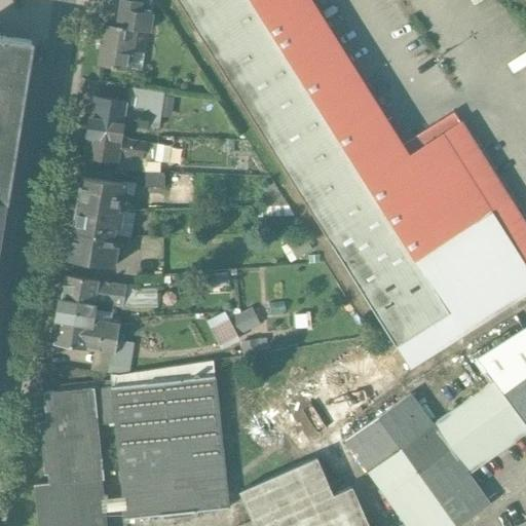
[(138,0),(138,2),(126,0),(120,0),(117,27),(104,25),(104,26),(105,26),(99,63),(99,64),(112,66),(111,68),(116,68),(116,67),(129,69),(129,68),(141,70),(144,53),(132,51),(135,30),(136,29),(149,31),(153,2),(151,0),(138,0)]
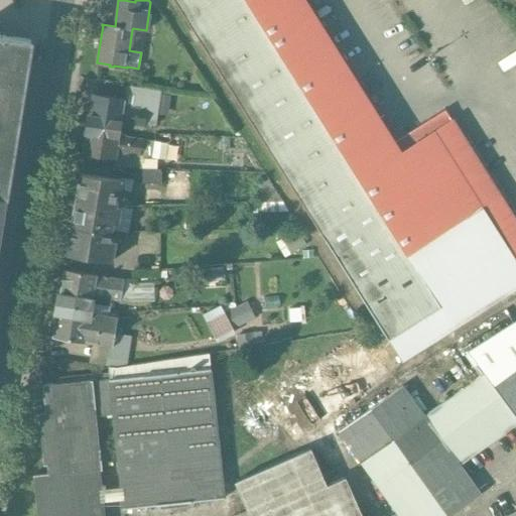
[(173,0),(300,202),(394,142),(304,0),(173,0)]
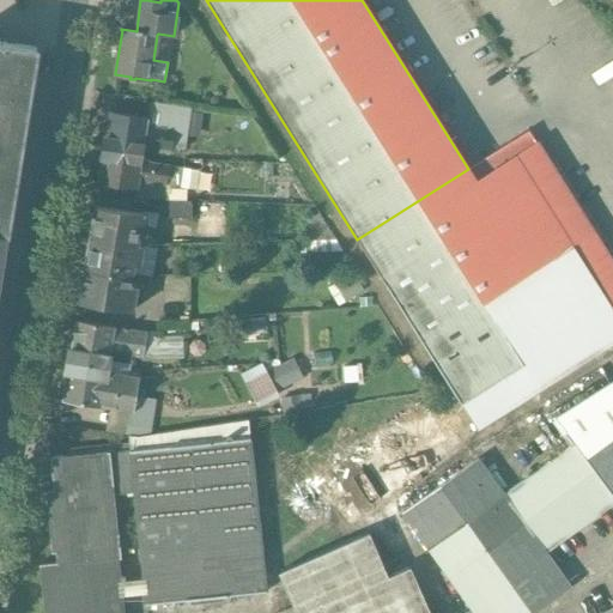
[(0,43),(0,266),(1,261),(2,261),(4,256),(1,256),(5,238),(6,240),(35,49),(0,43)]
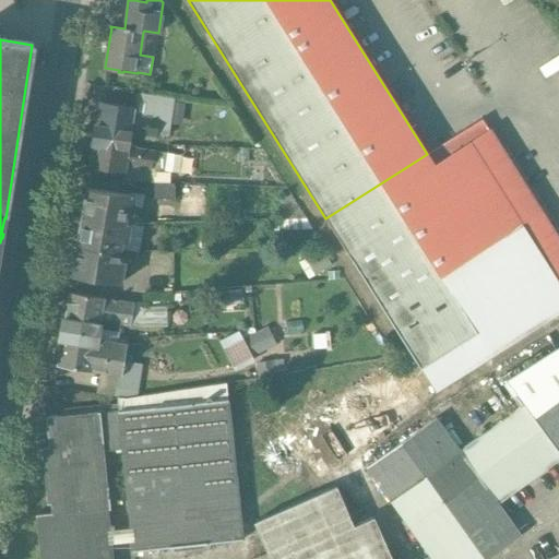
[(173,102),(138,96),(135,108),(134,108),(133,116),(158,120),(156,138),(167,140),(173,102)]
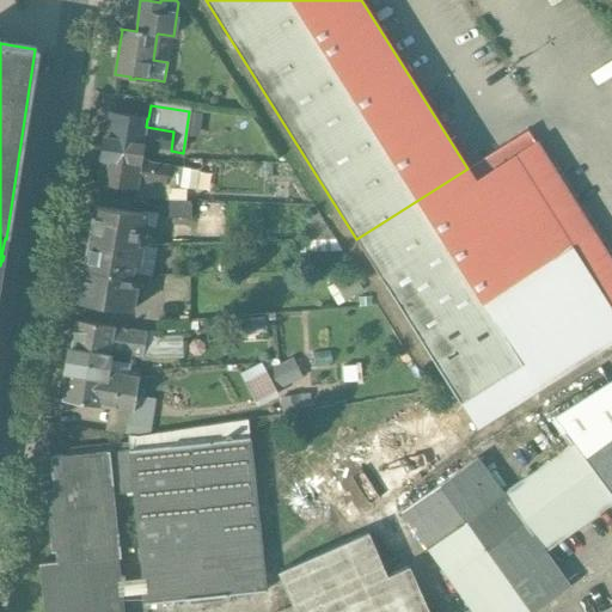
[(147,118),(109,112),(104,138),(124,141),(121,160),(141,164),(141,163),(144,147),(146,127),(147,118)]
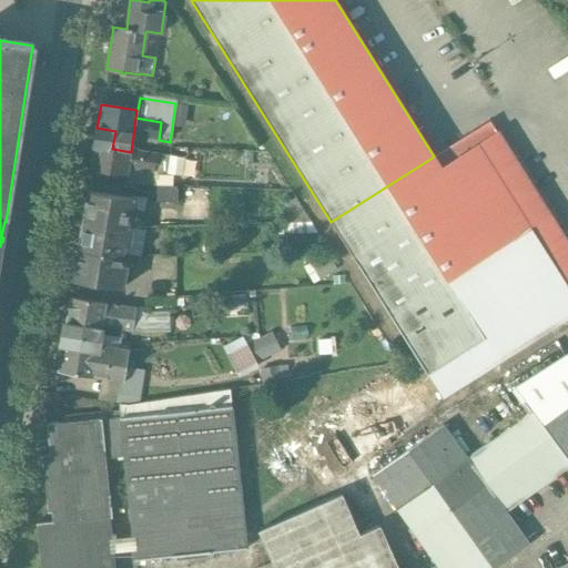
[(161,122),(135,118),(133,137),(159,140),(161,122)]
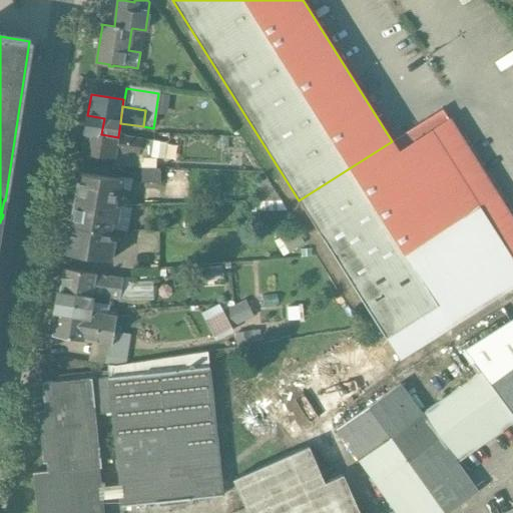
[(104,118),(87,115),(82,152),(115,157),(116,150),(118,137),(101,134),(104,118)]
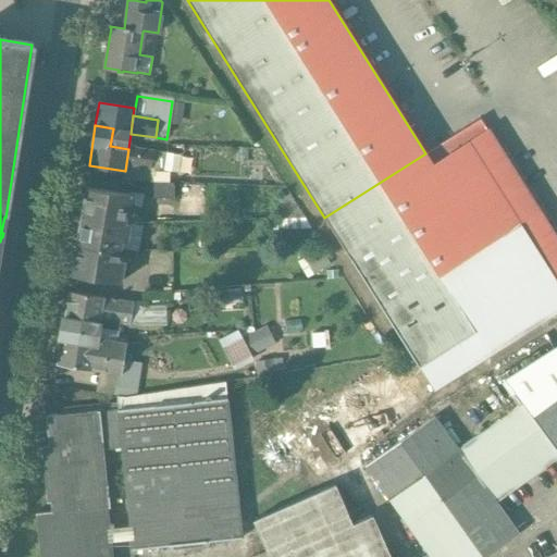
[(425,153),(324,218),(433,390),(556,311),(556,280),(469,141),(468,143),(461,132),(425,153)]
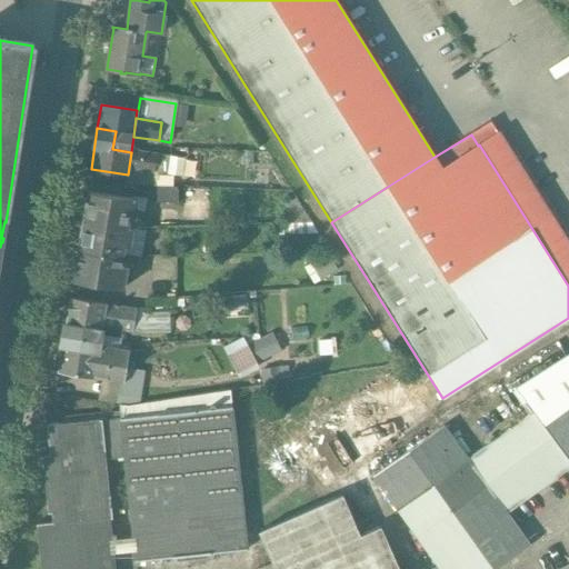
[(156,155),(131,151),(131,152),(129,167),(153,170),(156,155)]
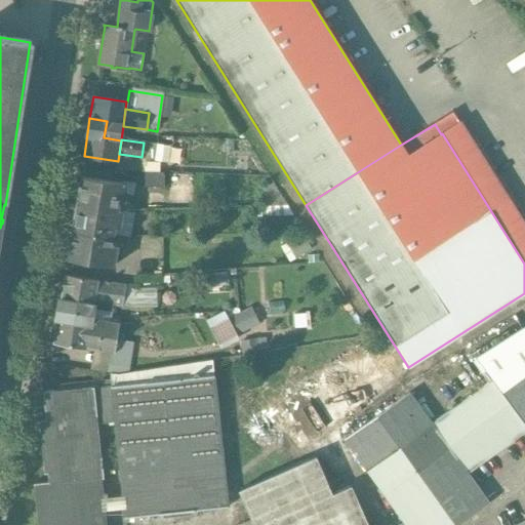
[(170,147),(144,143),(142,157),(168,161),(170,147)]
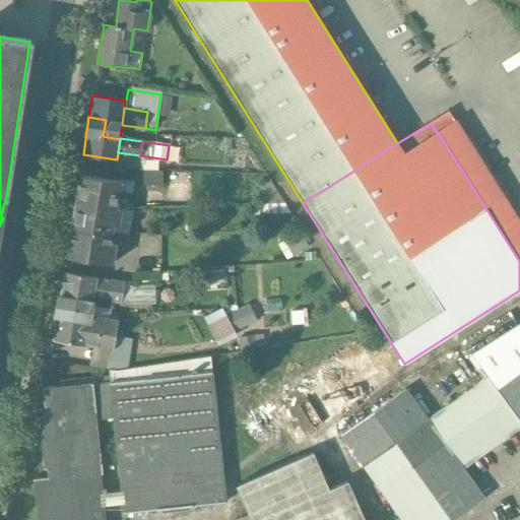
[(140,155),(118,152),(117,159),(115,169),(138,170),(140,155)]
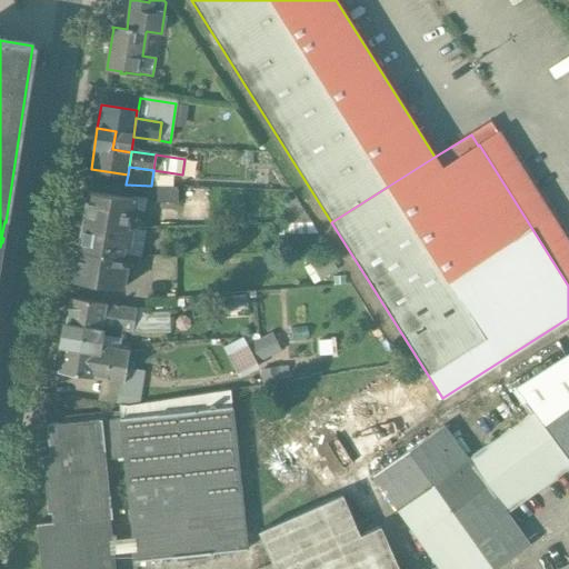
[(179,188),(148,186),(145,200),(177,202),(179,188)]
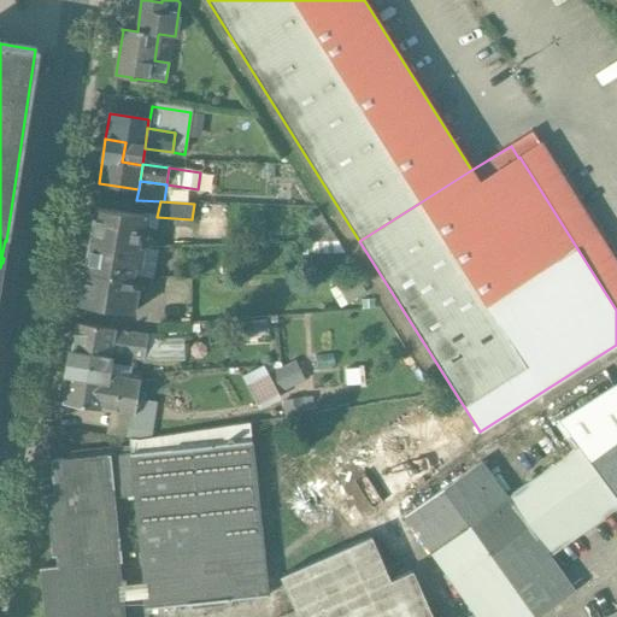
[(217,204),(198,205),(199,238),(217,238),(217,204)]
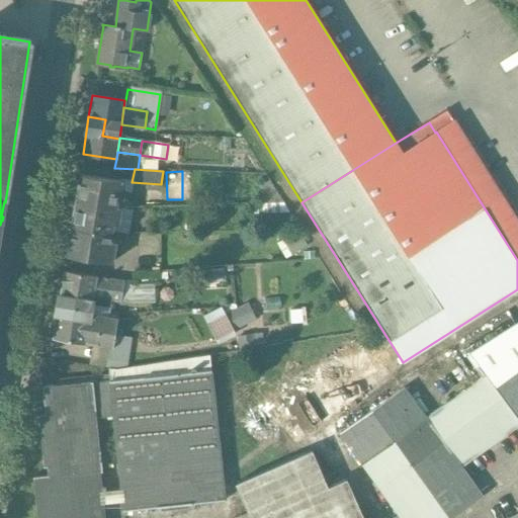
[(120,181),(80,174),(75,201),(115,208),(115,207),(116,198),(121,199),(124,183),(120,182),(120,181)]
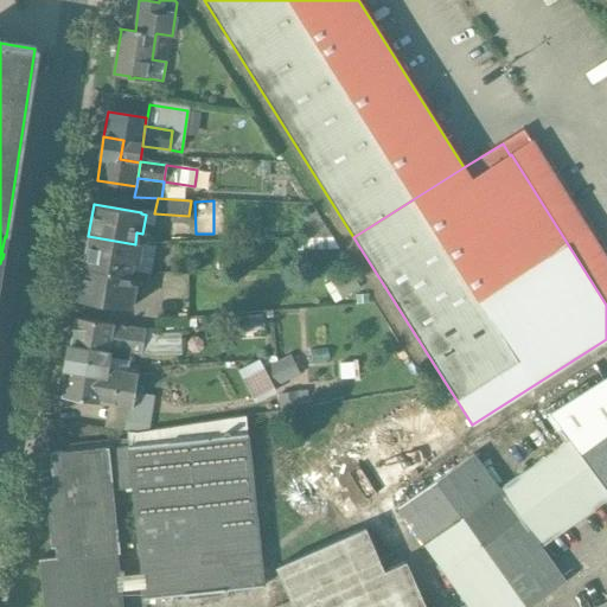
[(324,225),(315,211),(306,213),(307,237),(331,237),(324,225)]
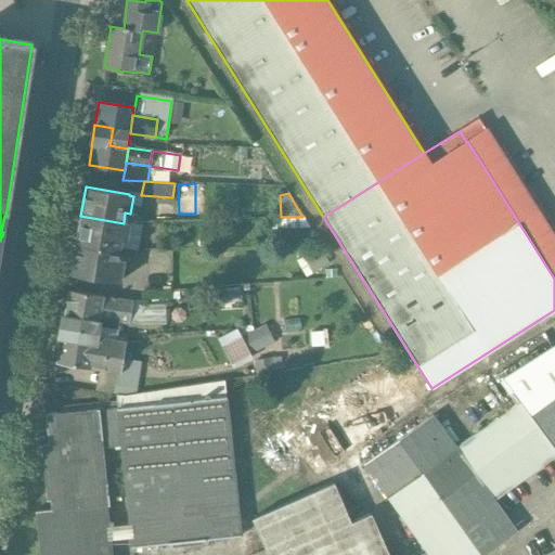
[(124,223),(80,216),(76,244),(118,252),(120,241),(126,242),(129,223),(124,222),(124,223)]
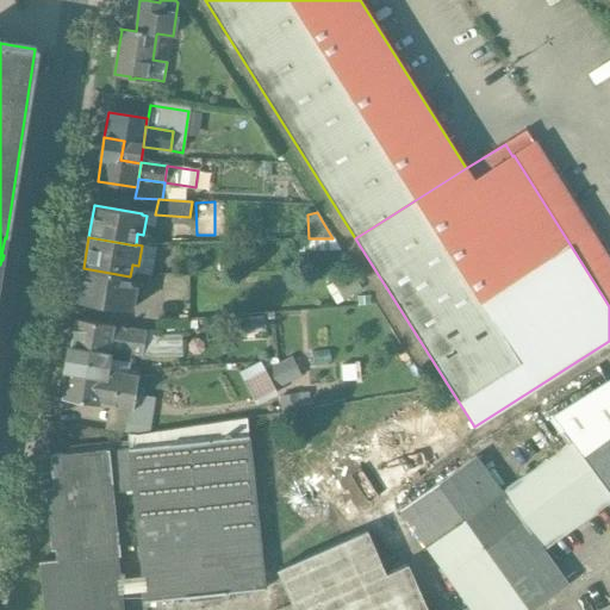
[(309,238),(299,240),(299,250),(340,248),(332,238),(309,238)]
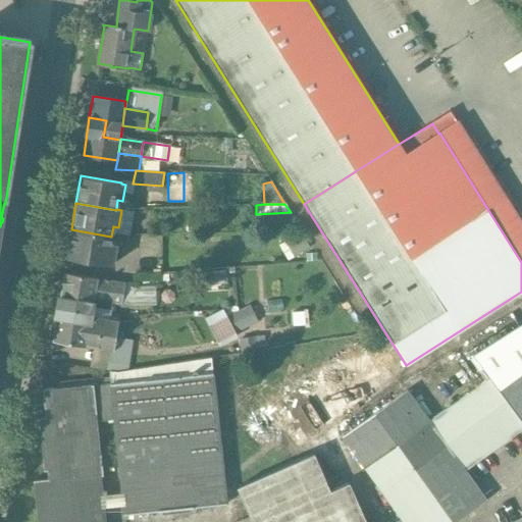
[(111,237),(71,229),(66,257),(108,264),(108,262),(112,263),(115,247),(109,246),(111,237)]
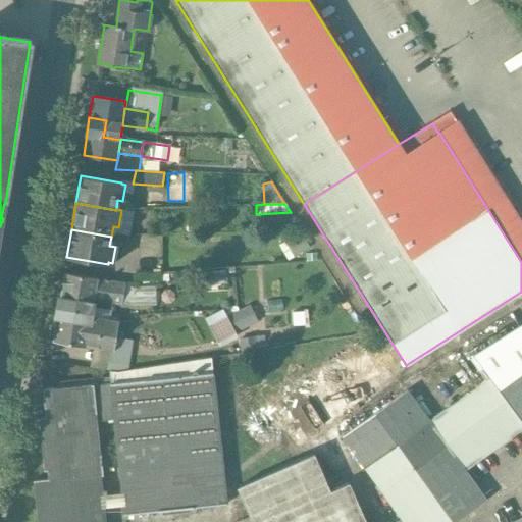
[(122,284),(63,274),(59,298),(58,298),(76,302),(73,319),(88,321),(89,317),(90,317),(92,305),(99,306),(100,302),(119,305),(122,284)]
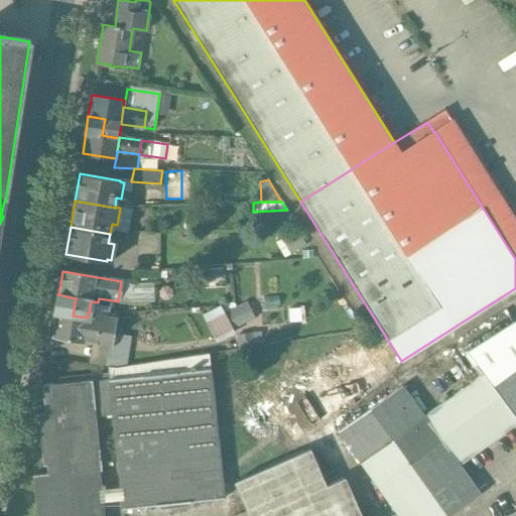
[(89,313),(88,313),(87,317),(73,315),(76,298),(57,294),(53,313),(55,313),(51,338),(108,348),(111,348),(113,334),(116,318),(89,313)]
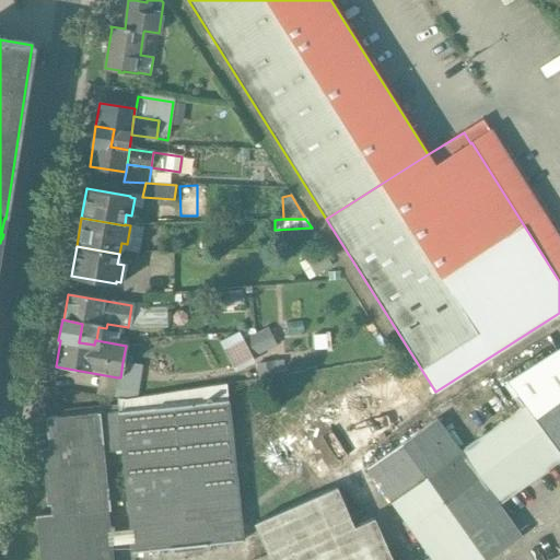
[(252,335),(260,351),(278,342),(269,326),(252,335)]
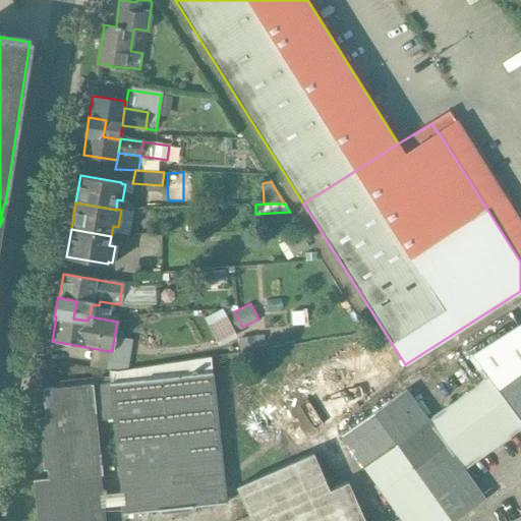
[(219,341),(237,332),(225,306),(207,315),(219,341)]
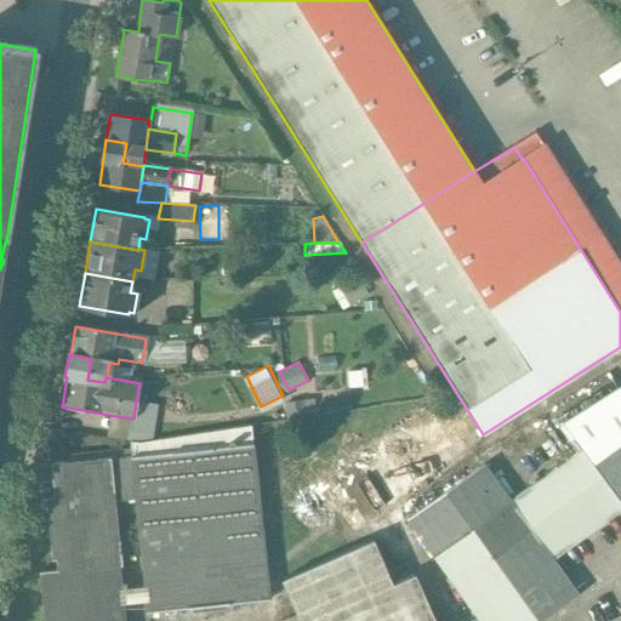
[(620,388),(620,387),(564,422),(582,449),(596,466),(620,448),(620,388)]
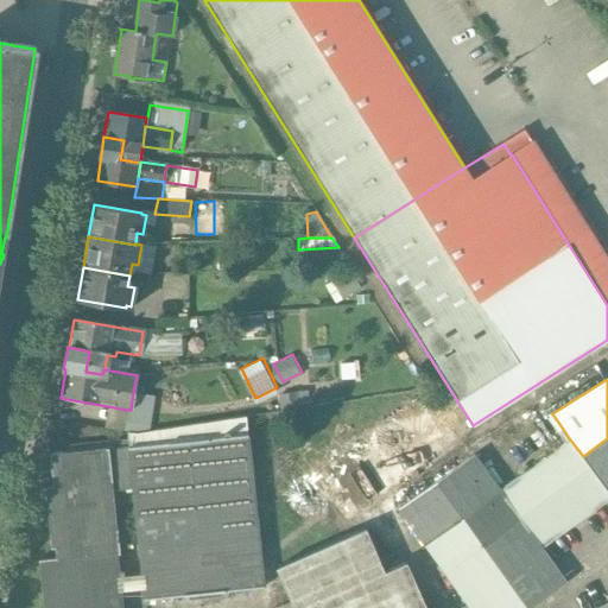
[(439,384),(315,474),(348,520),(473,430),(439,384)]
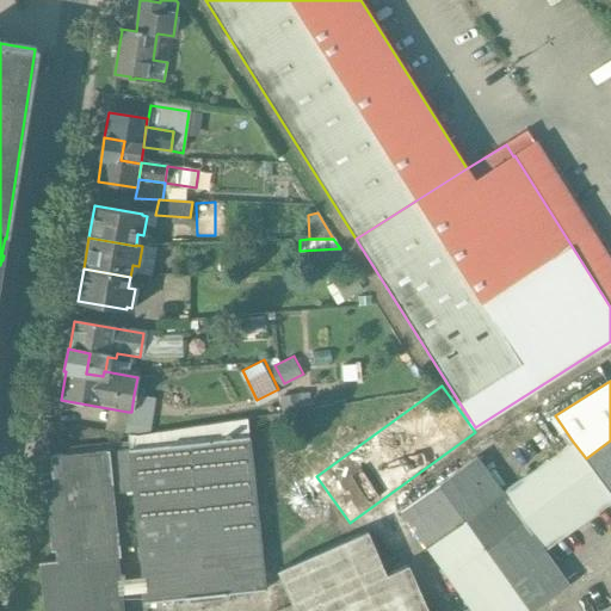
[(147,397),(134,395),(131,412),(128,412),(125,424),(142,427),(147,397)]
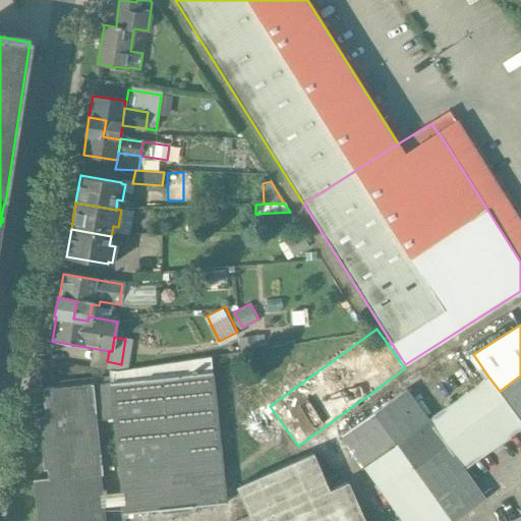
[(213,371),(109,383),(123,513),(226,503),(213,371)]
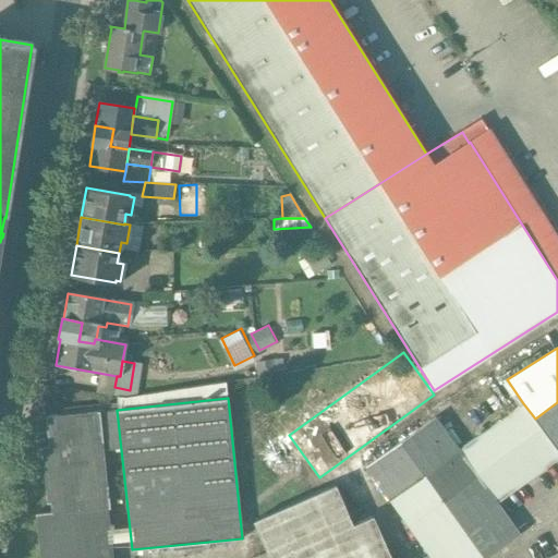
[(557,402),(535,419),(538,423),(557,449),(557,402)]
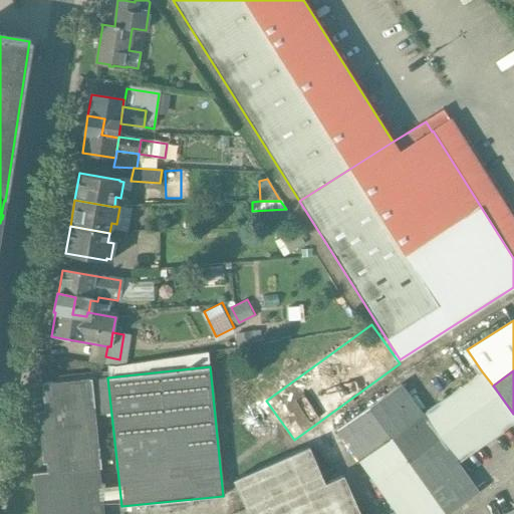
[(482,371),(422,415),(458,464),(513,424),(513,414),(493,386),(482,371)]
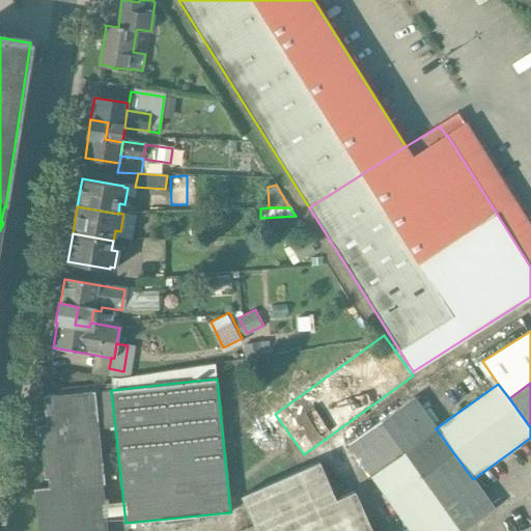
[(95,390),(44,395),(47,423),(39,424),(45,479),(49,478),(50,487),(35,488),(39,530),(107,530),(103,483),(105,483),(95,390)]
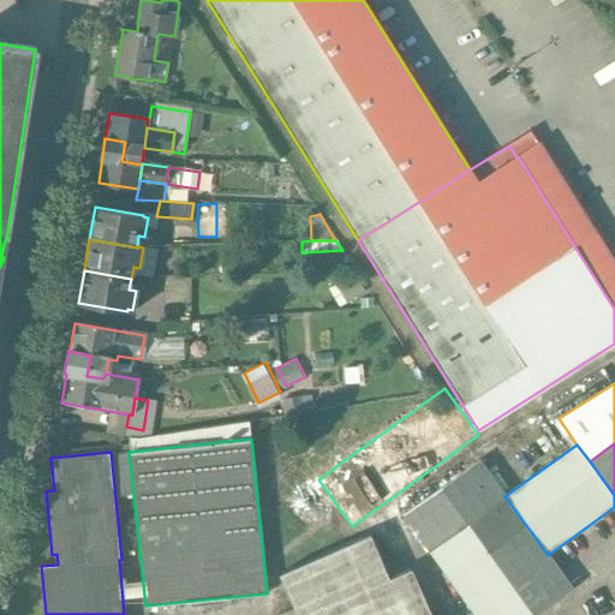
[(479,460),(405,514),(477,614),(535,614),(572,590),(548,555),(505,496),(479,460)]
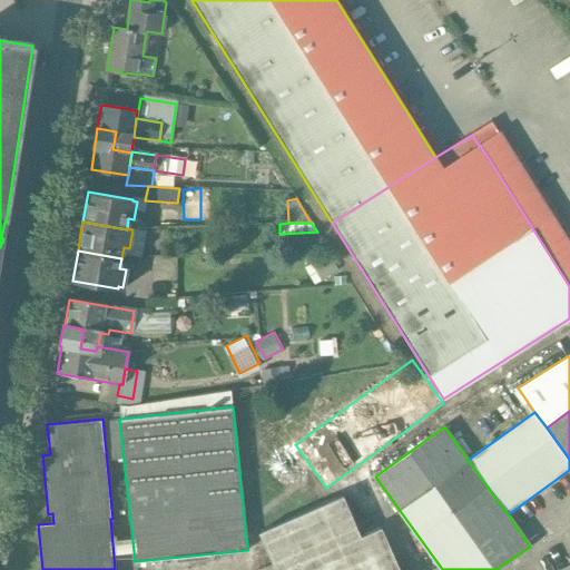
[(343,493),(259,531),(276,569),(400,569),(381,526),(362,534),(343,493)]
